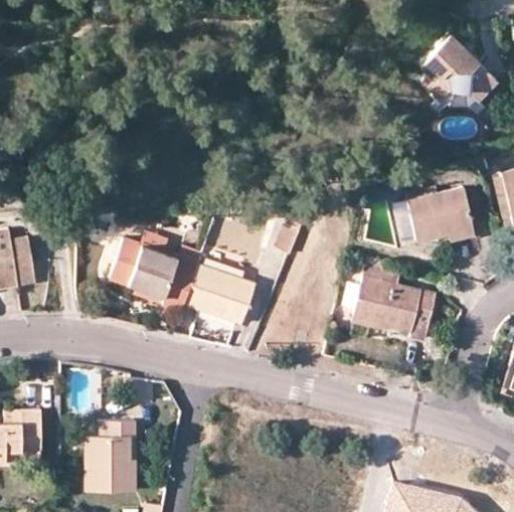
[(439,99),(449,89),(464,90),(476,101),(495,79),(445,33),(415,65),(424,72),(418,80),(439,99)]
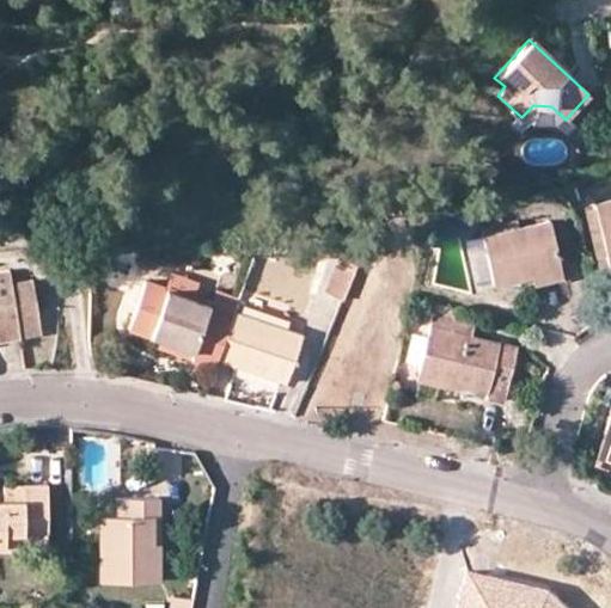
[(610,201),(597,204),(598,208),(609,256),(610,264),(610,201)]
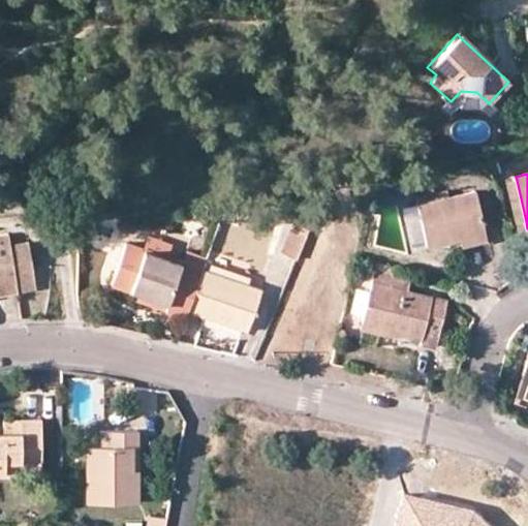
[(517,223),(526,221),(517,180),(507,183),(517,223)]
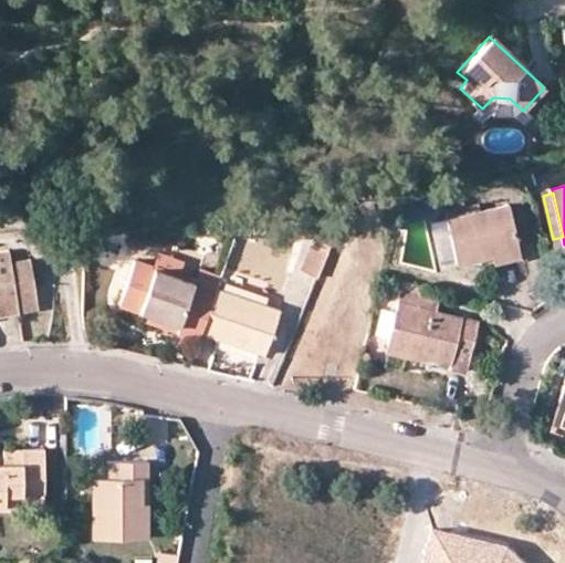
[(456,259),(457,263),(492,257),(493,263),(522,257),(510,206),(481,214),(448,220),(456,259)]
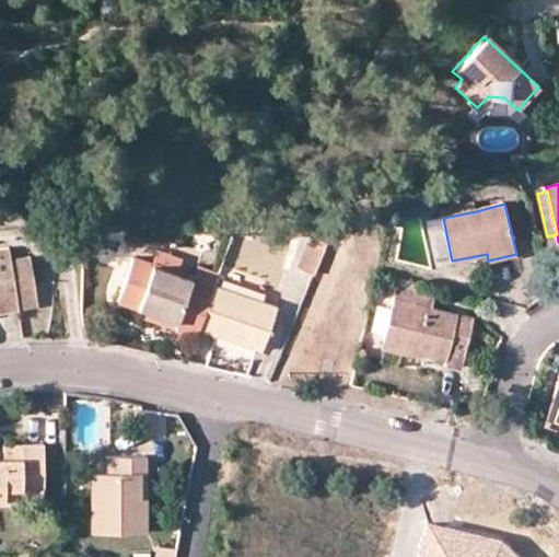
[(476,211),(474,205),(442,211),(443,218),(476,211)]
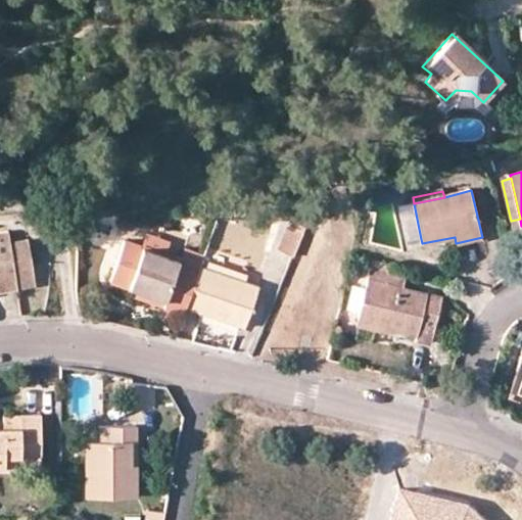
[(408,242),(421,239),(414,203),(400,206),(408,242)]
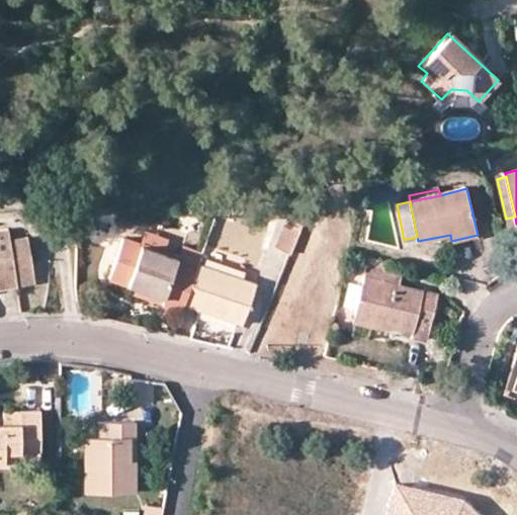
[(91,216),(78,216),(78,232),(92,232),(91,216)]
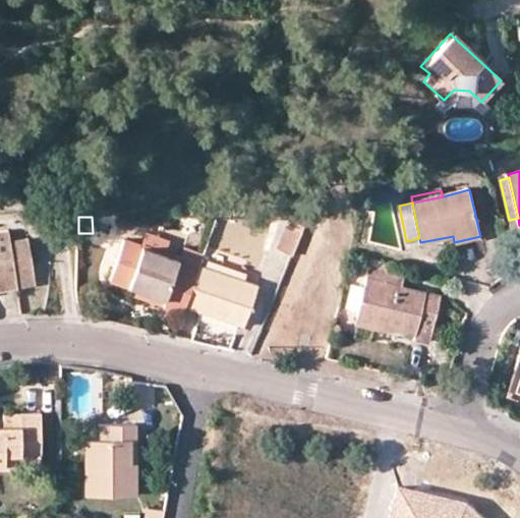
[(278,249),(294,256),(308,222),(290,222),(278,249)]
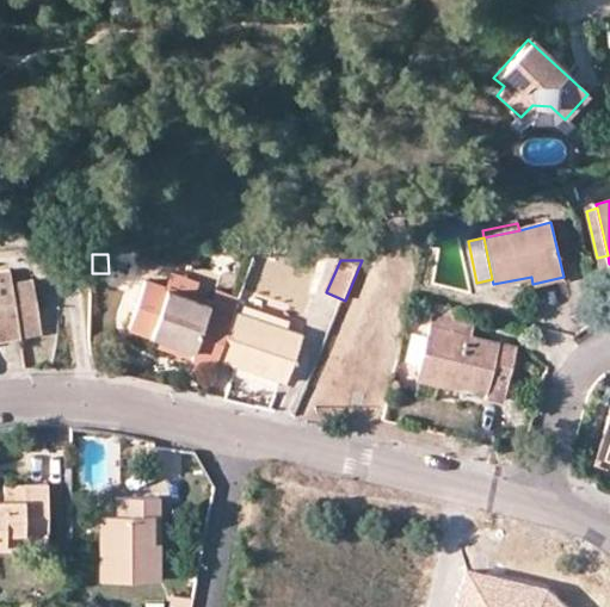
[(0,342),(22,340),(13,279),(12,271),(0,272),(0,342)]
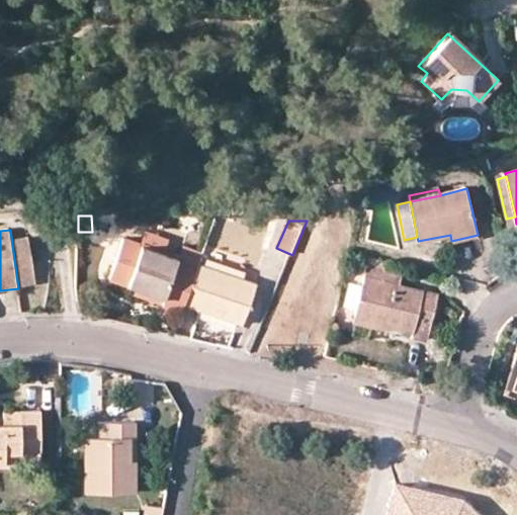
[(148,232),(143,244),(166,253),(171,239),(148,232)]
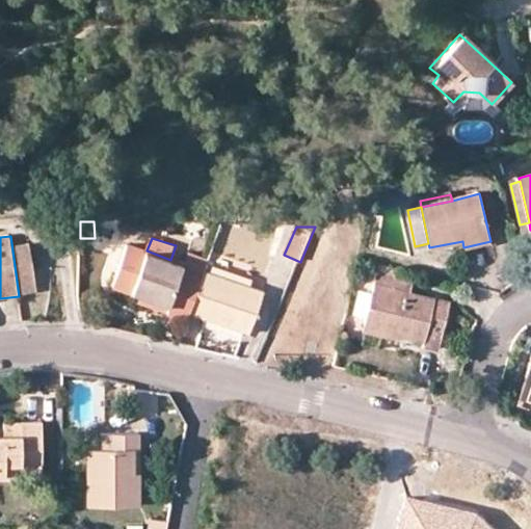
[(31,241),(11,243),(19,296),(38,293),(31,241)]
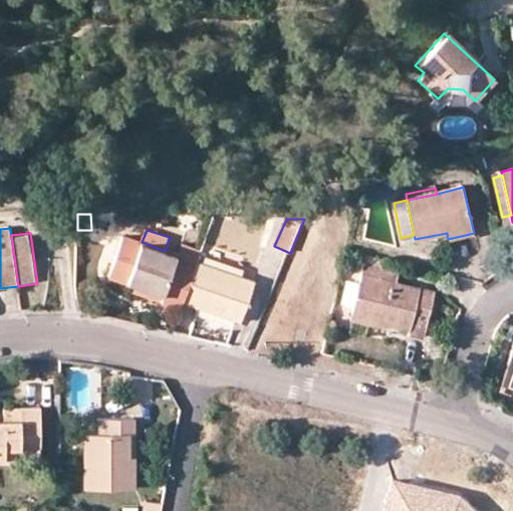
[(197,261),(179,256),(165,251),(142,242),(123,236),(108,277),(137,287),(165,296),(162,303),(180,309),(182,302),(197,261)]
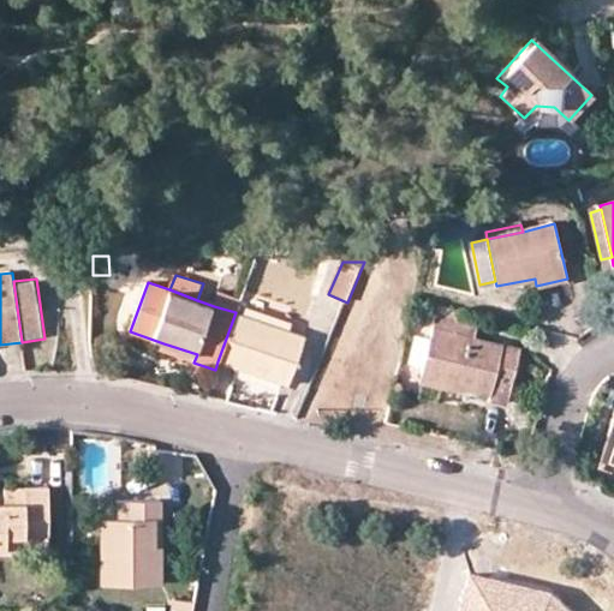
[(239,304),(240,300),(219,292),(214,306),(236,312),(239,304)]
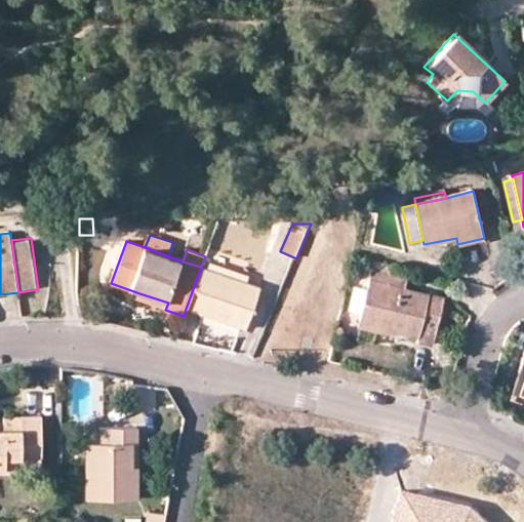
[(238,273),(242,261),(227,255),(223,267),(238,273)]
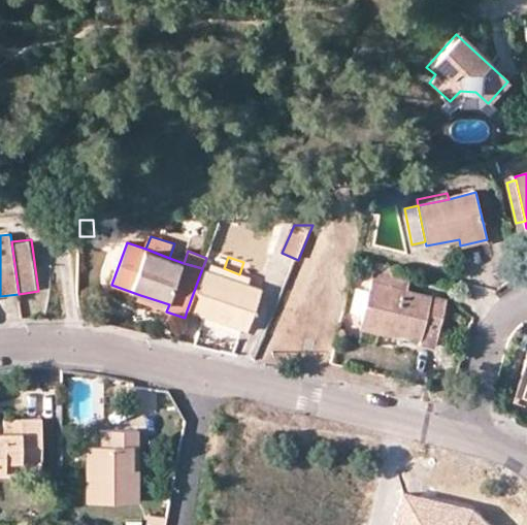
[(202,268),(187,310),(246,332),(261,290),(237,282),(239,274),(224,268),(205,261),(202,268)]
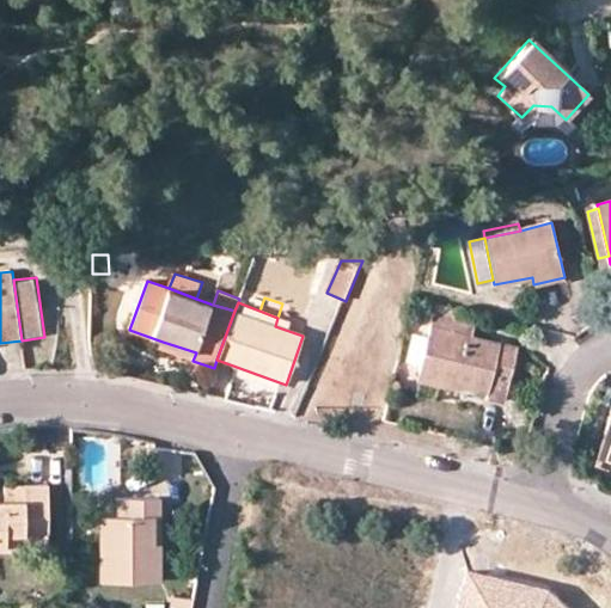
[(519,349),(472,337),(475,325),(454,319),(457,309),(438,305),(420,375),(488,393),(487,398),(505,403),(506,397),(519,349)]
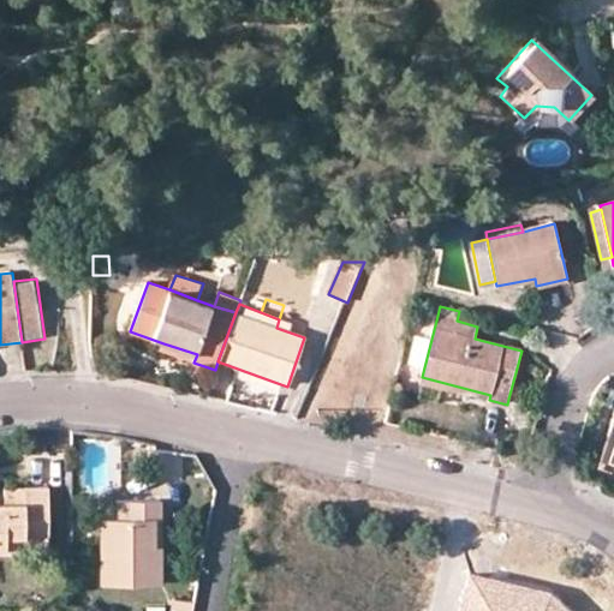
[(164,343),(160,351),(194,363),(197,354),(164,343)]
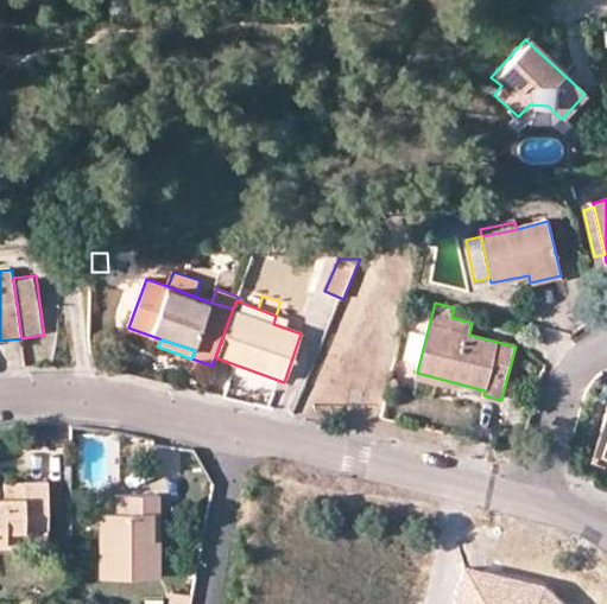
[(606,414),(593,450),(606,456),(606,414)]
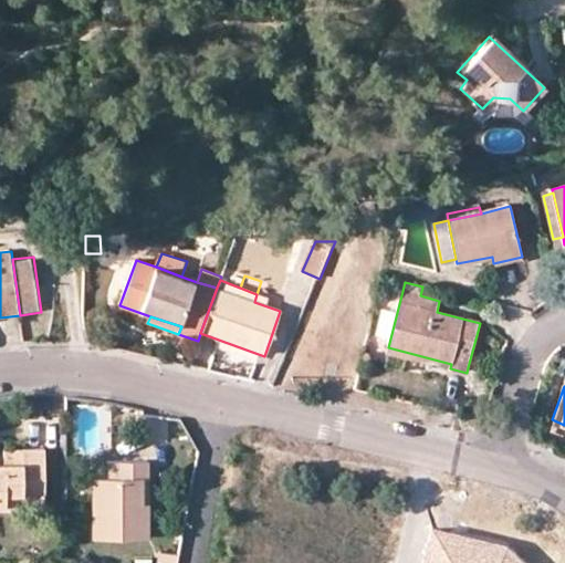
[(4,455),(4,464),(0,462),(0,507),(4,508),(4,494),(22,494),(45,494),(45,449),(4,448),(4,455)]
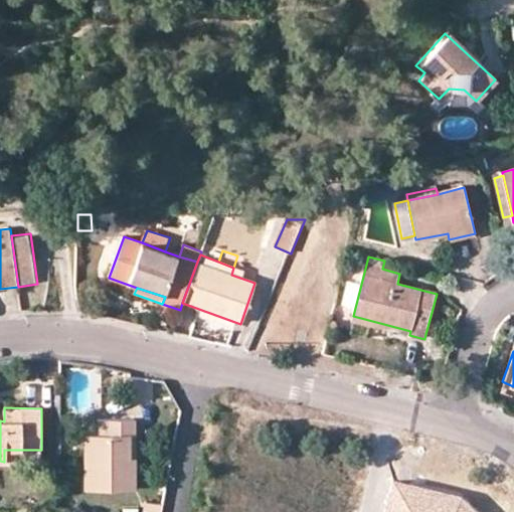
[(107,436),(84,436),(86,490),(136,490),(136,461),(130,462),(129,435),(136,435),(136,420),(107,420),(107,436)]
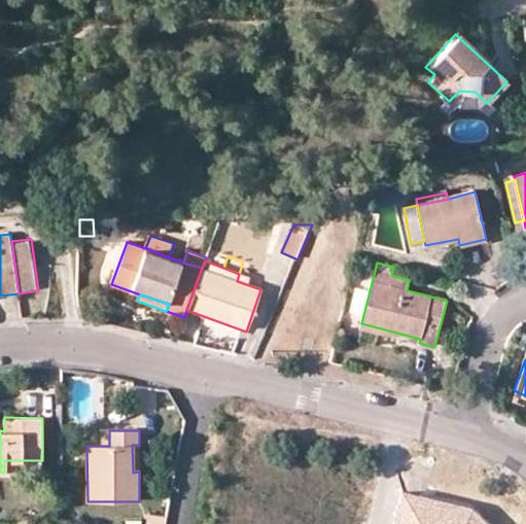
[(4,460),(4,473),(22,473),(21,460),(4,460)]
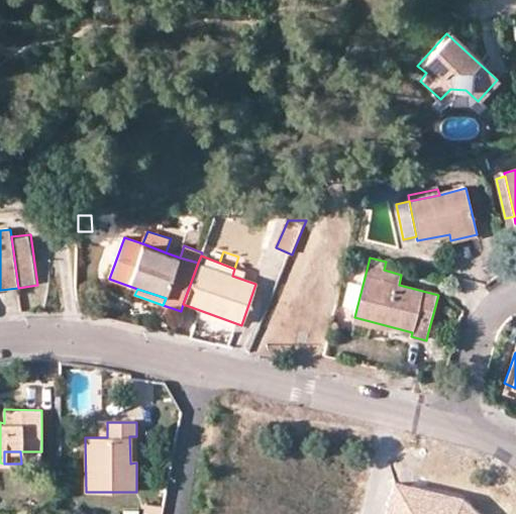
[(476,513),(465,504),(391,481),(386,513),(476,513)]
